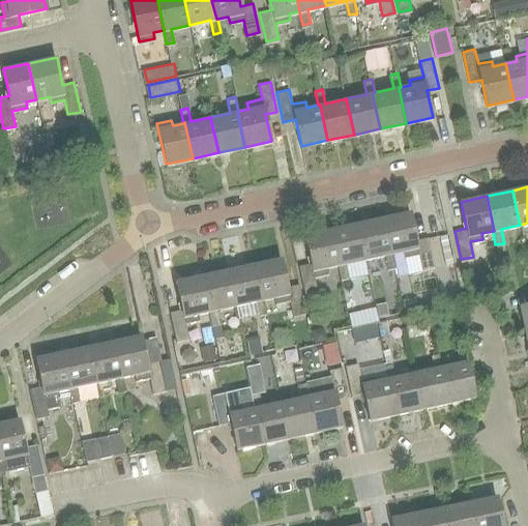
[(410,212),(383,217),(391,254),(392,253),(403,251),(404,256),(418,253),(422,269),(435,266),(428,237),(415,239),(410,212)]
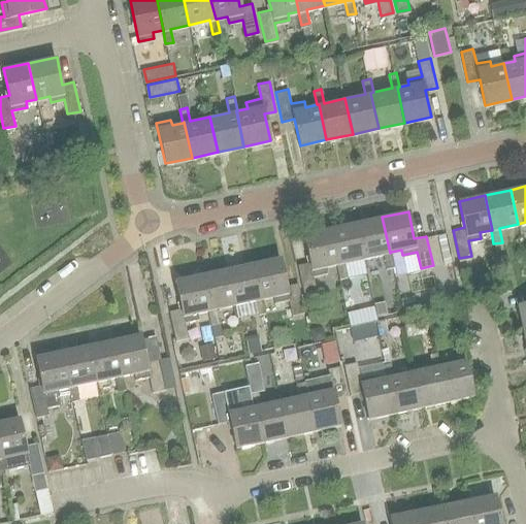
[(394,266),(391,252),(390,253),(382,217),(356,223),(364,258),(382,254),(385,268),(394,266)]
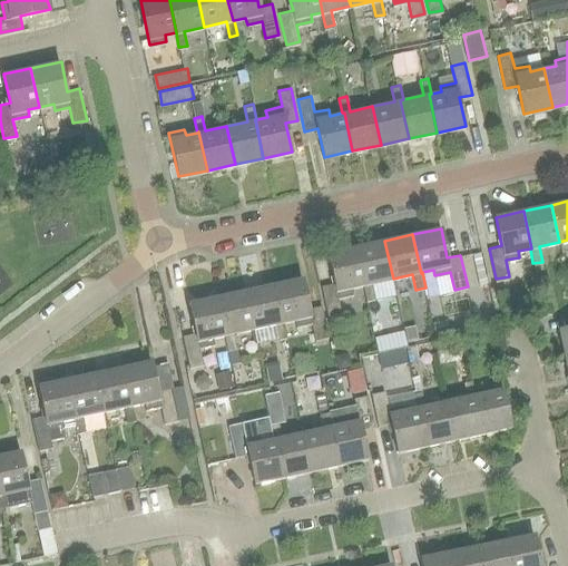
[(364,284),(363,285),(366,301),(375,299),(372,283),(393,279),(384,241),(356,246),(364,284)]
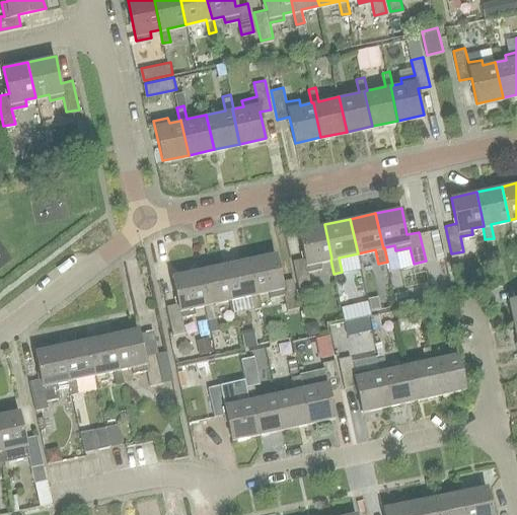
[(320,262),(330,260),(331,259),(324,224),(298,230),(304,258),(292,260),(298,289),(311,286),(307,271),(321,268),(320,262)]
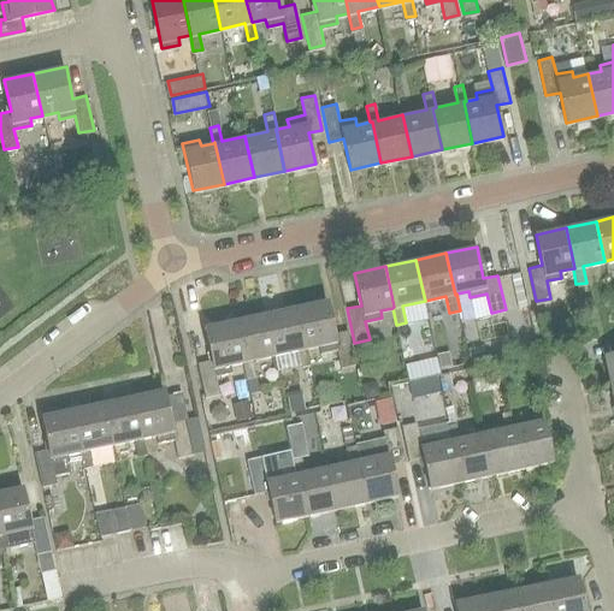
[(326,302),(296,308),(305,348),(306,348),(319,345),(320,354),(337,350),(341,368),(354,365),(347,330),(332,333),(326,302)]
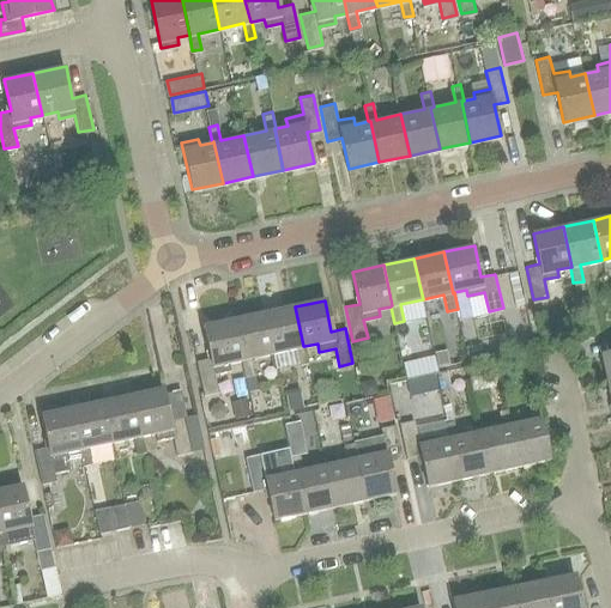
[(303,346),(295,306),(265,312),(273,353),(295,348),(298,364),(308,363),(304,346),(303,346)]
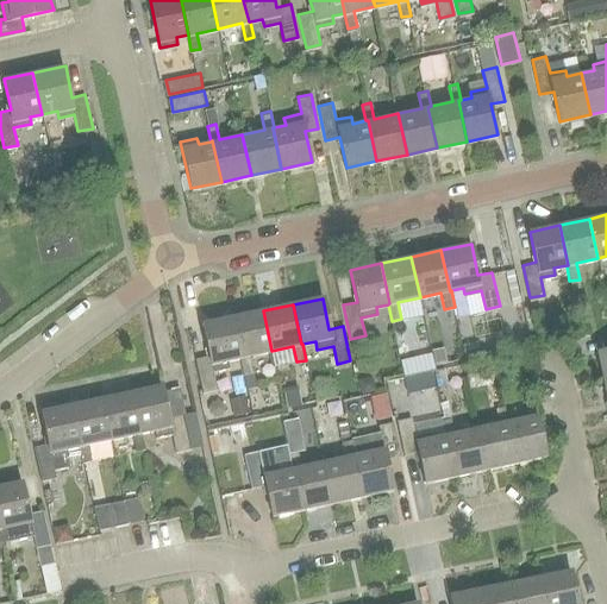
[(242,357),(244,373),(245,373),(252,371),(249,356),(271,351),(263,310),(233,318),(242,357)]
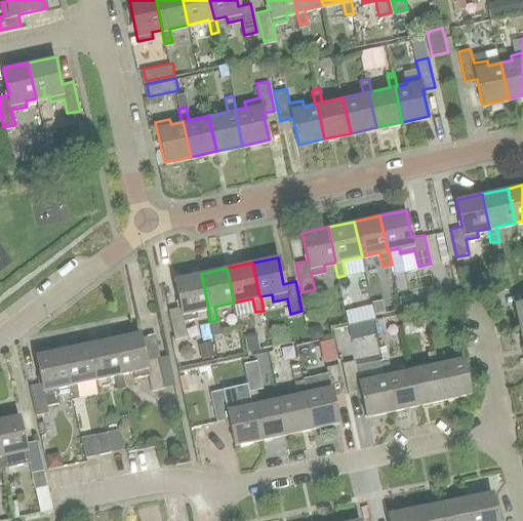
[(208,308),(201,274),(174,279),(180,306),(169,309),(175,338),(187,335),(184,321),(197,318),(195,311),(208,308)]
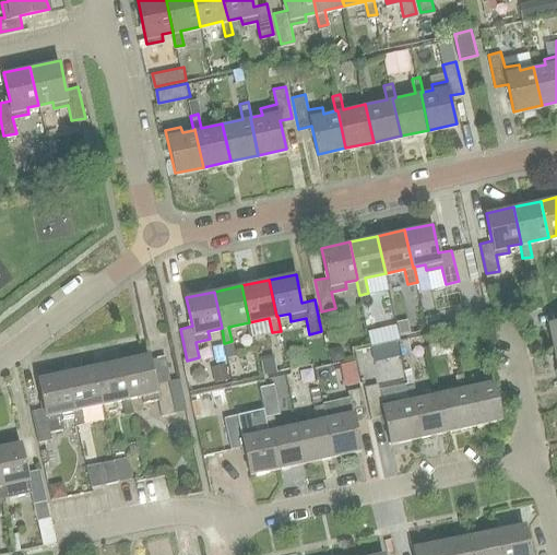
[(129,398),(130,397),(141,394),(142,401),(157,398),(161,415),(175,412),(174,411),(187,408),(180,378),(155,384),(150,355),(121,362),(129,398)]
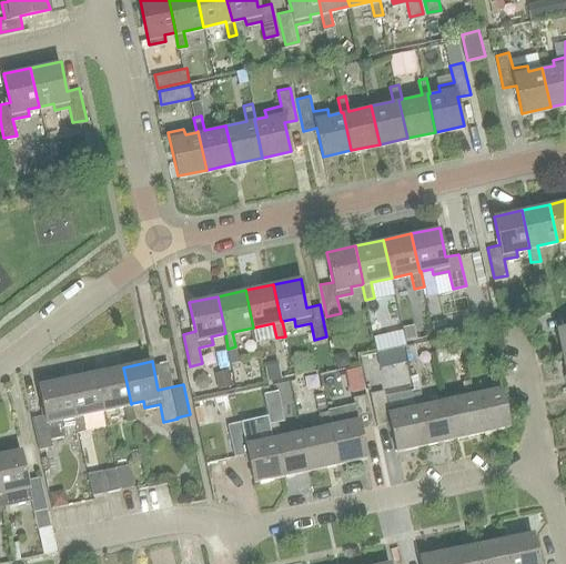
[(135,420),(132,403),(131,404),(123,368),(95,373),(103,410),(124,405),(128,421),(135,420)]
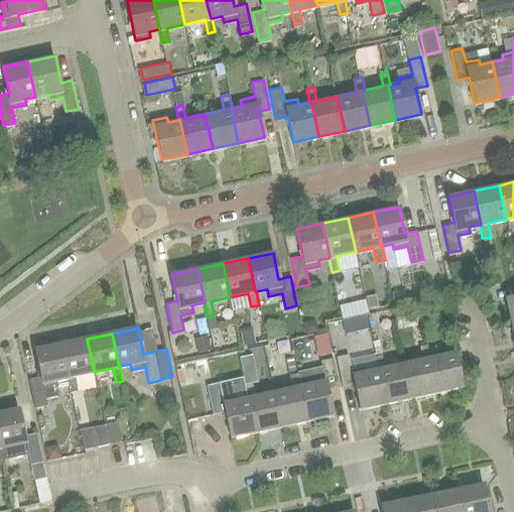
[(69,378),(66,379),(69,392),(77,391),(74,377),(94,372),(87,339),(61,344),(69,378)]
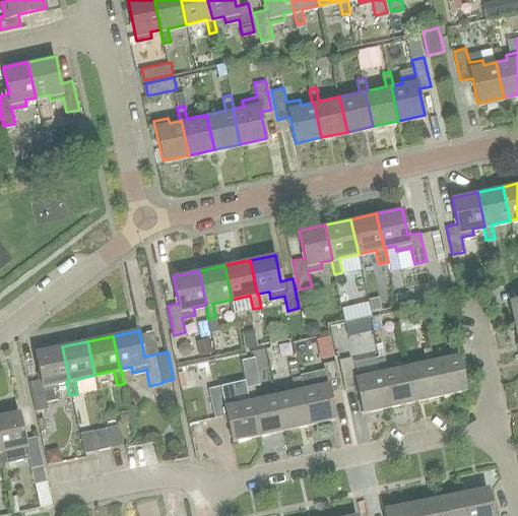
[(433,362),(440,395),(465,389),(458,356),(459,356),(456,341),(448,343),(451,358),(434,361),(433,362)]
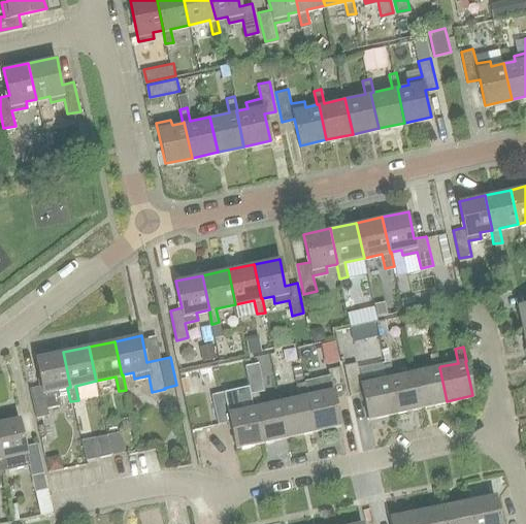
[(58,390),(67,388),(70,387),(63,352),(36,358),(42,384),(30,387),(36,416),(47,414),(46,406),(60,403),(58,396),(60,396),(58,390)]
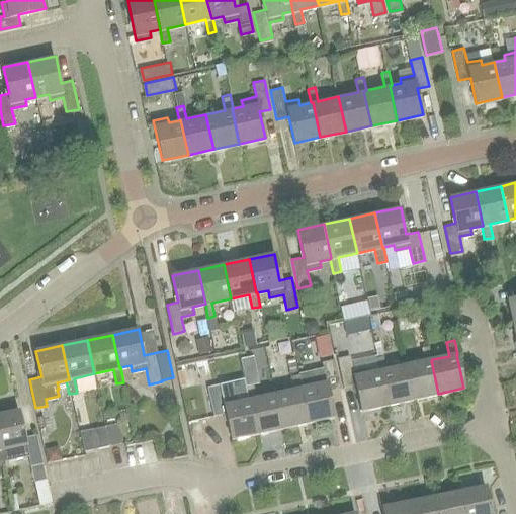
[(413,399),(438,394),(431,360),(432,359),(429,345),(421,347),(424,361),(405,365),(413,399)]
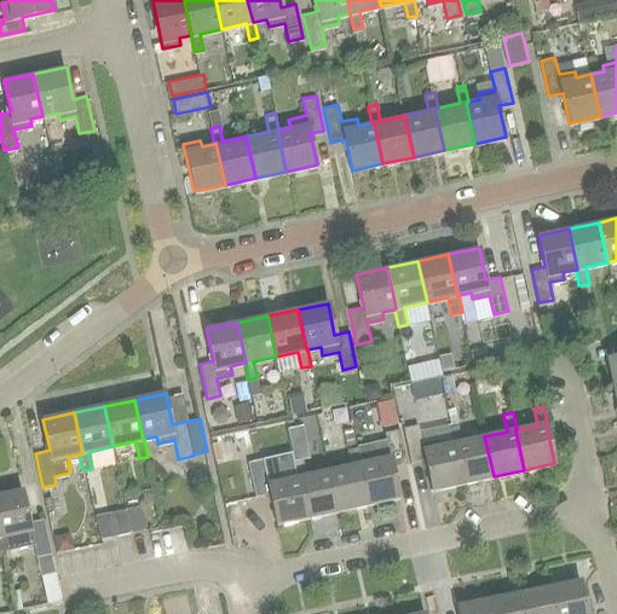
[(417,424),(404,427),(411,462),(425,458),(432,490),(462,484),(454,444),(453,444),(440,446),(438,440),(421,444),(417,424)]
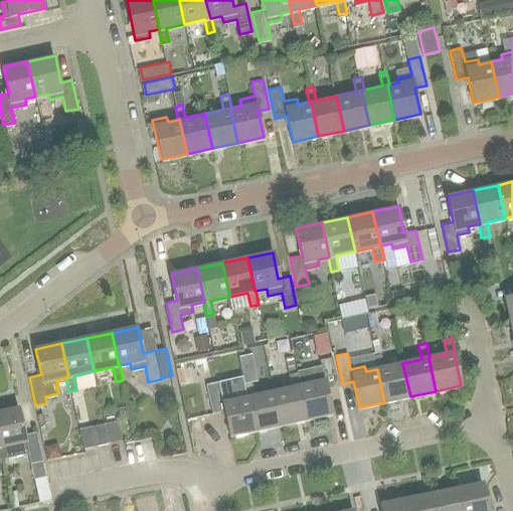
[(377,369),(384,402),(410,396),(402,363),(384,367),(381,354),(373,355),(376,369),(377,369)]
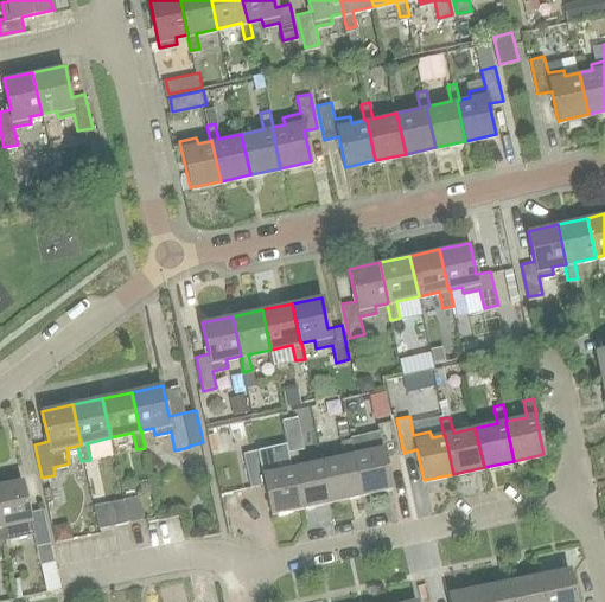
[(379,430),(350,437),(350,439),(362,494),(393,487),(386,456),(399,454),(392,420),(377,423),(379,430)]
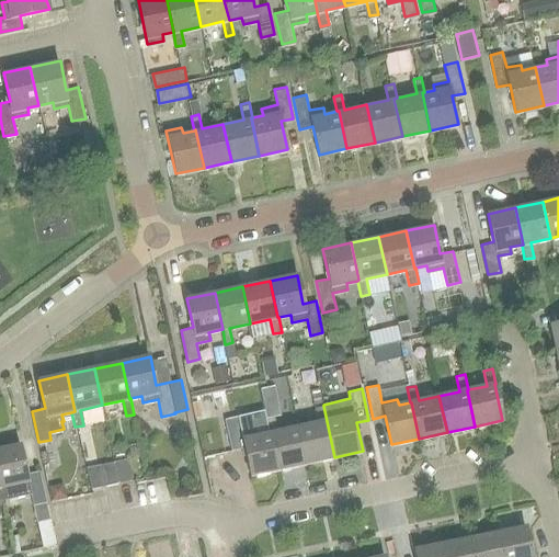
[(207,389),(191,393),(193,404),(209,399),(207,389)]
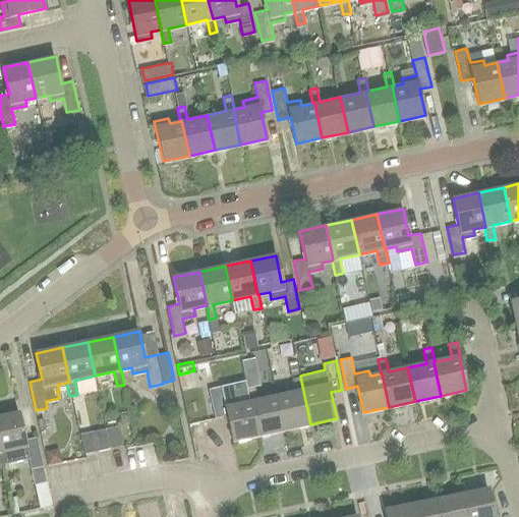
[(277,396),(285,429),(310,424),(300,377),(293,378),(296,392),(277,396)]
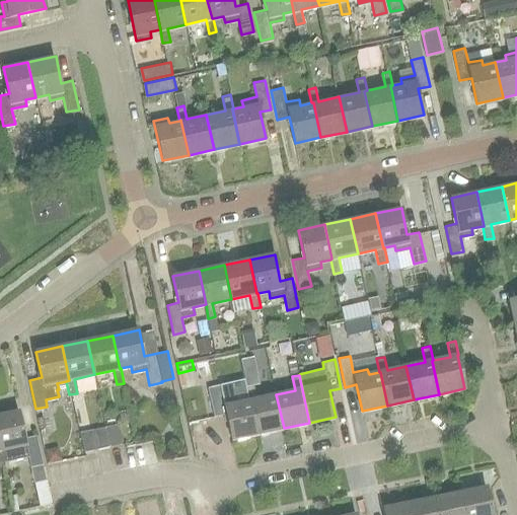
[(250,399),(249,399),(238,402),(237,396),(223,399),(220,384),(208,386),(214,416),(226,414),(232,439),(257,434),(250,399)]
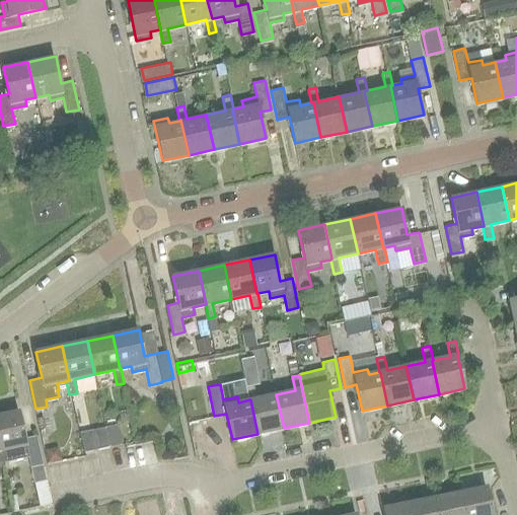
[(250,399),(257,434),(284,428),(276,394),(256,398),(253,385),(246,386),(249,399),(250,399)]
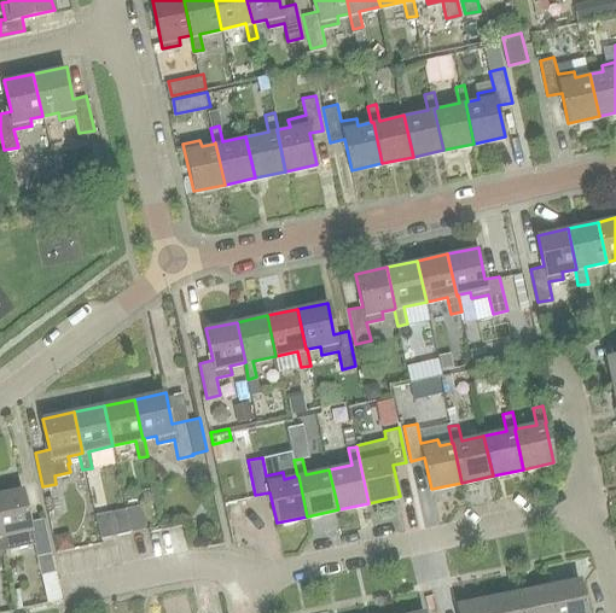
[(0,529),(1,536),(3,536),(16,533),(17,541),(33,537),(36,555),(52,552),(45,517),(29,520),(22,489),(0,494),(0,529)]
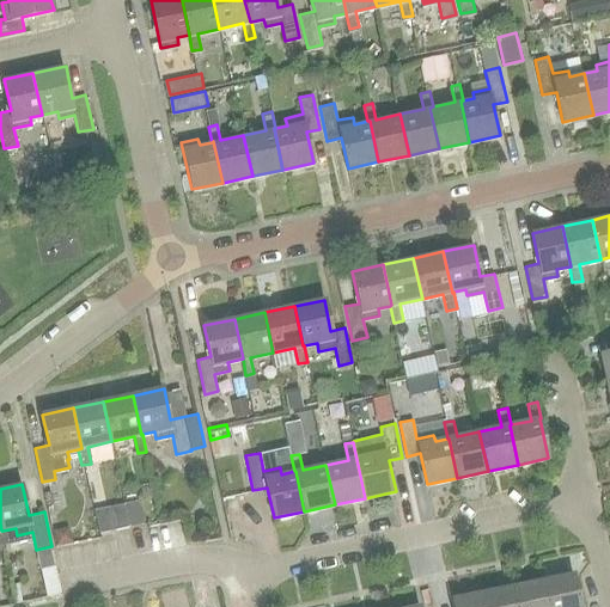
[(126,502),(130,525),(145,521),(139,498),(126,502)]
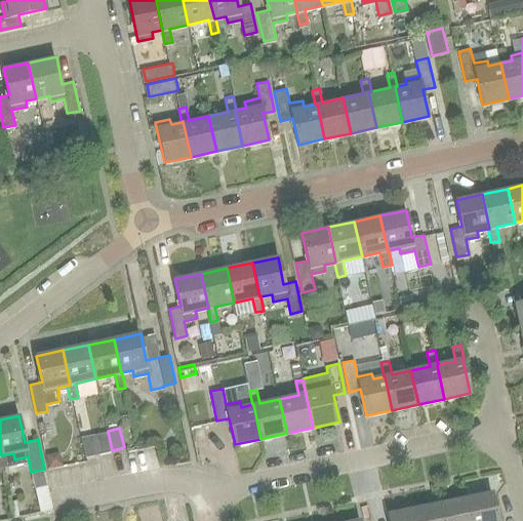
[(112,450),(108,431),(95,433),(99,453),(112,450)]
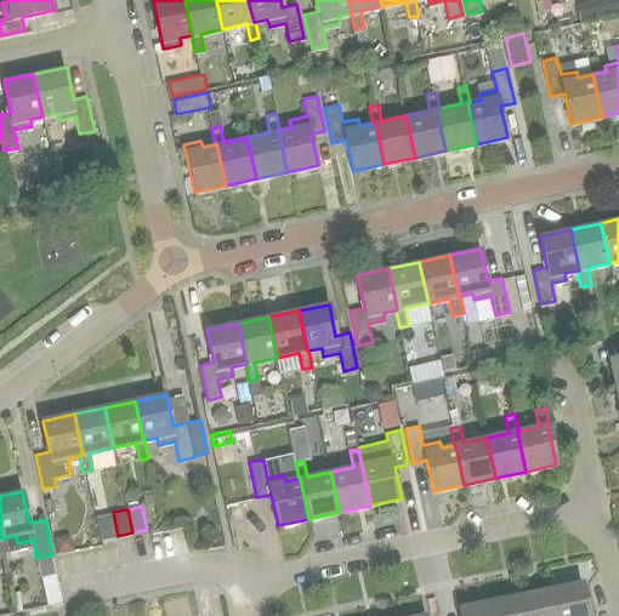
[(590,615),(583,581),(552,588),(557,615),(590,615)]
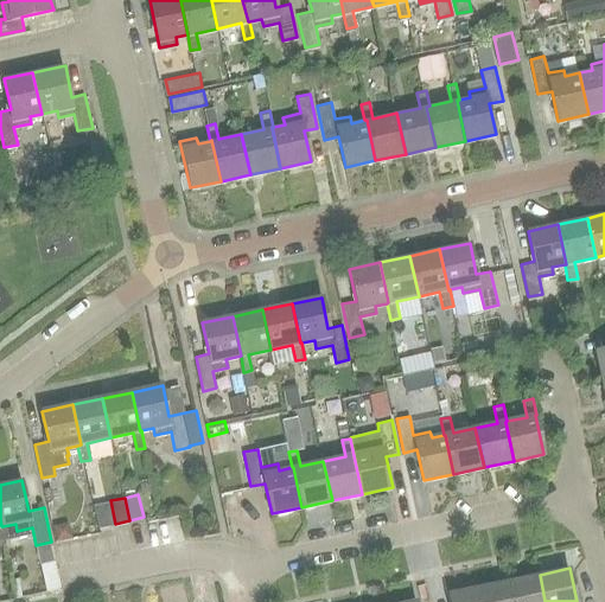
[(545,601),(540,575),(509,581),(514,601),(545,601)]
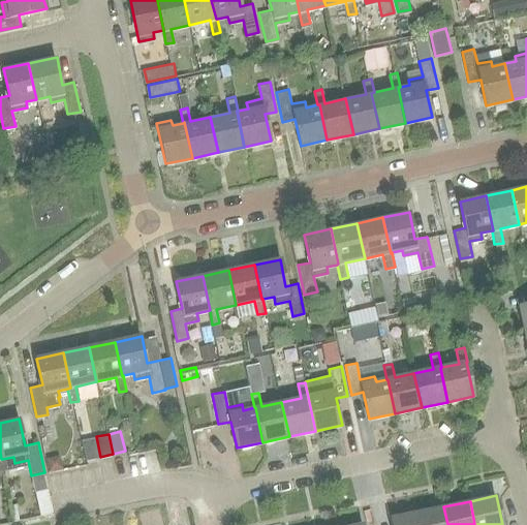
[(447,524),(443,506),(417,513),(420,524),(447,524)]
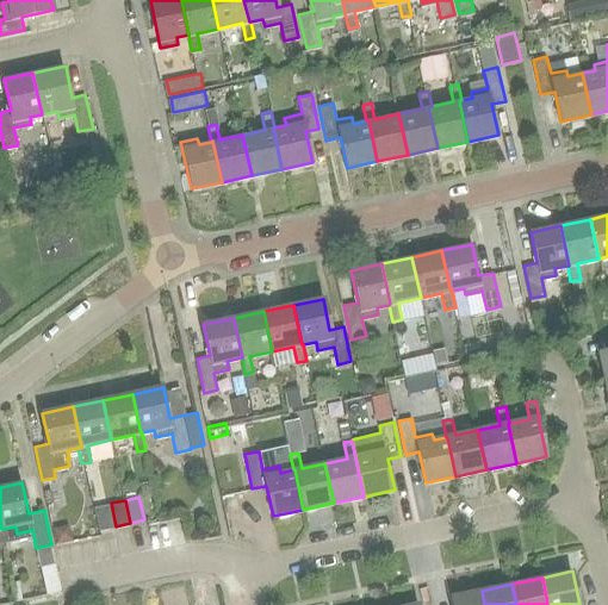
[(452,604),(484,604),(482,591),(451,598),(452,604)]
